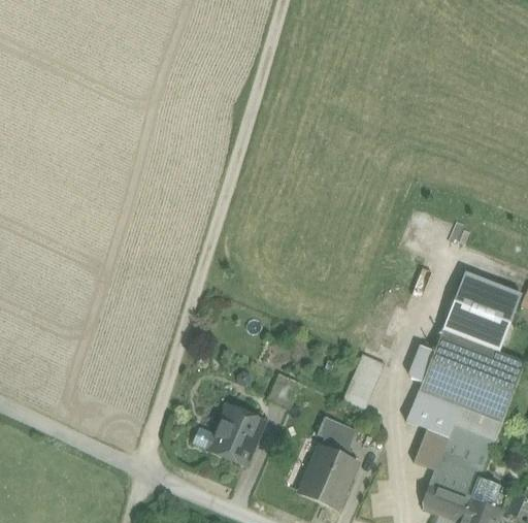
[(465,270),(442,329),(498,351),(521,292),(465,270)]
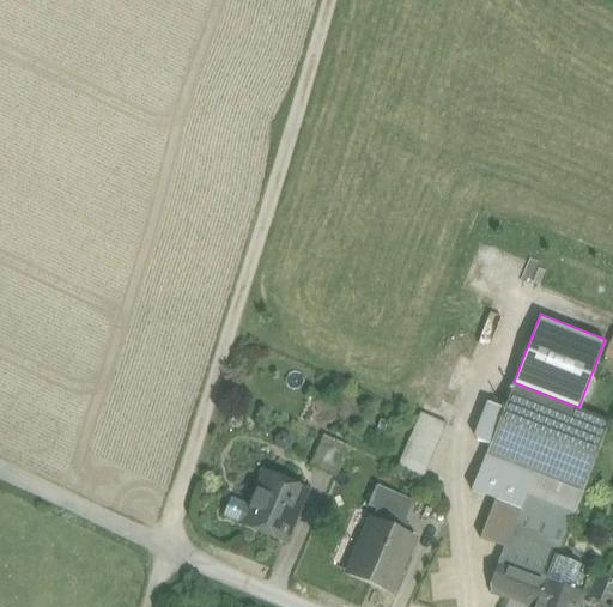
[(533,469),(526,490),(575,509),(610,420),(578,407),(514,382),(504,405),(490,442),(486,451),(533,469)]
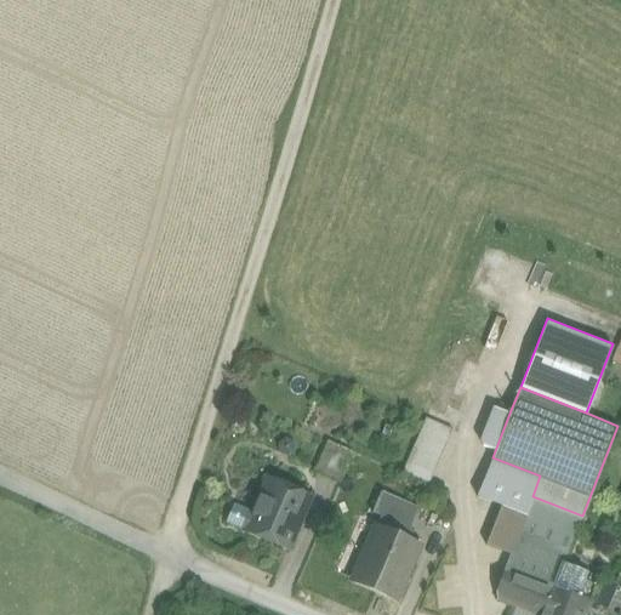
[(496,448),(511,410),(494,404),(480,437),(483,442),(496,448)]
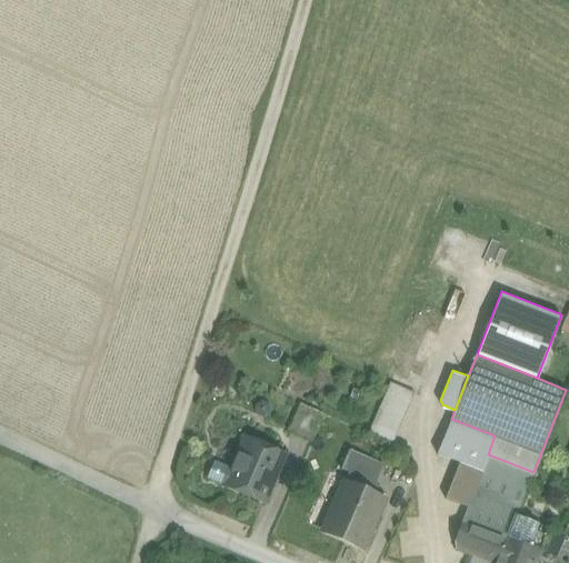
[(373,429),(397,435),(412,380),(389,373),(373,429)]
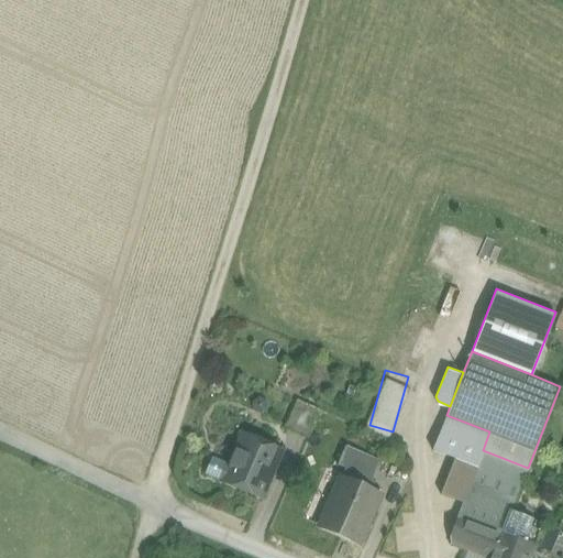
[(295,395),(286,425),(312,431),(320,403),(295,395)]
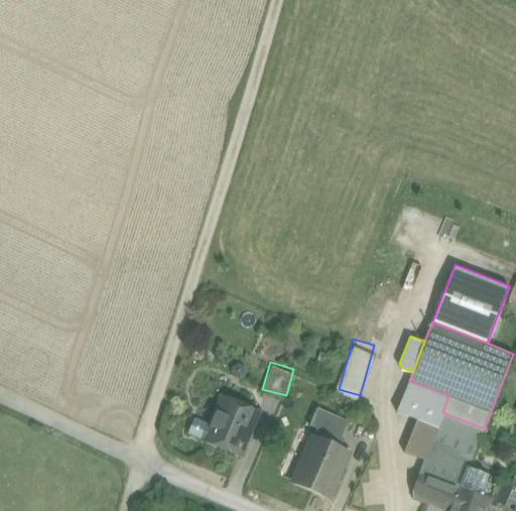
[(404,450),(424,458),(442,412),(448,395),(409,380),(396,409),(417,417),(404,450)]
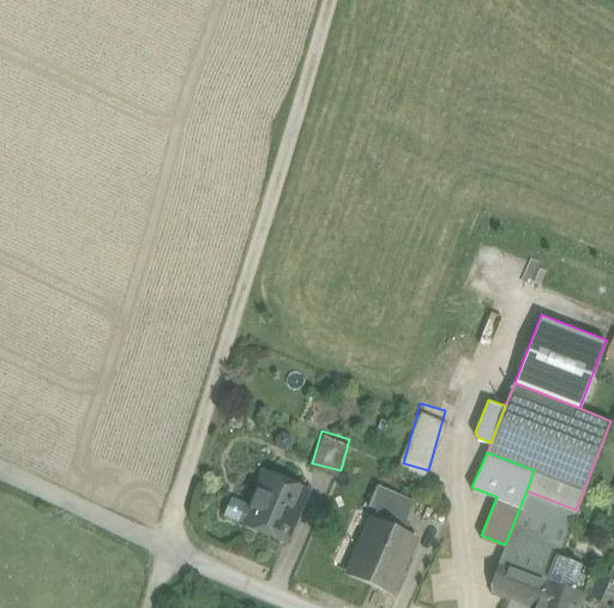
[(307,487),(265,469),(242,522),(284,540),(307,487)]
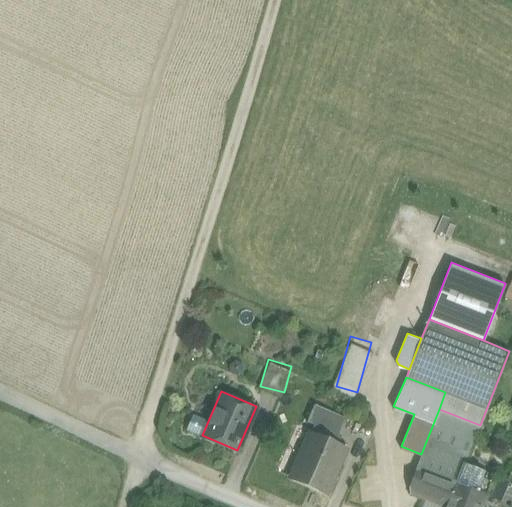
[(314,423),(310,430),(335,441),(345,416),(314,403),(307,420),(314,423)]
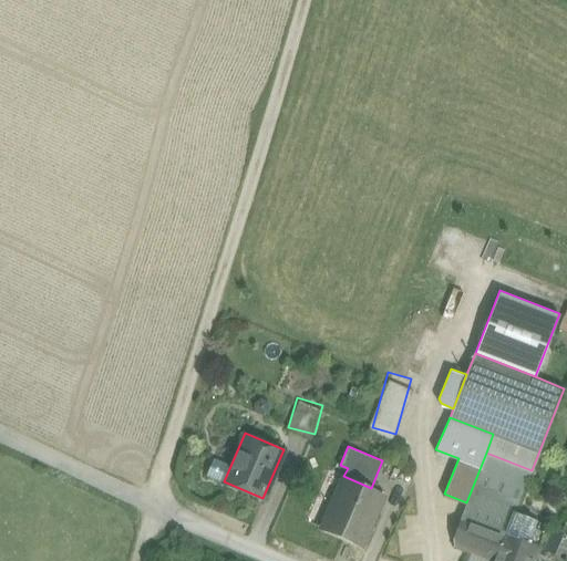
[(462,515),(506,532),(532,470),(486,453),(466,502),(462,515)]
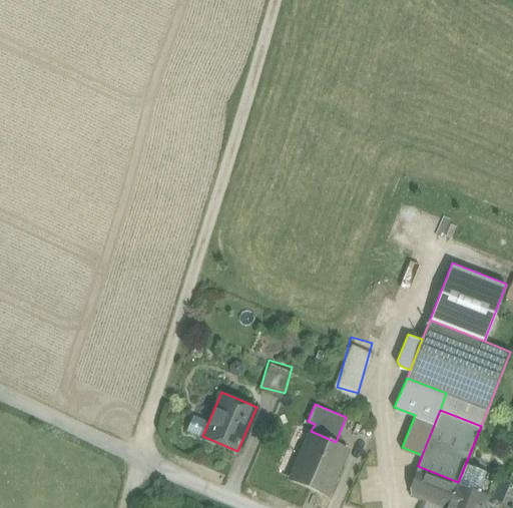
[(311,431),(292,477),(327,491),(347,447),(336,442),(311,431)]
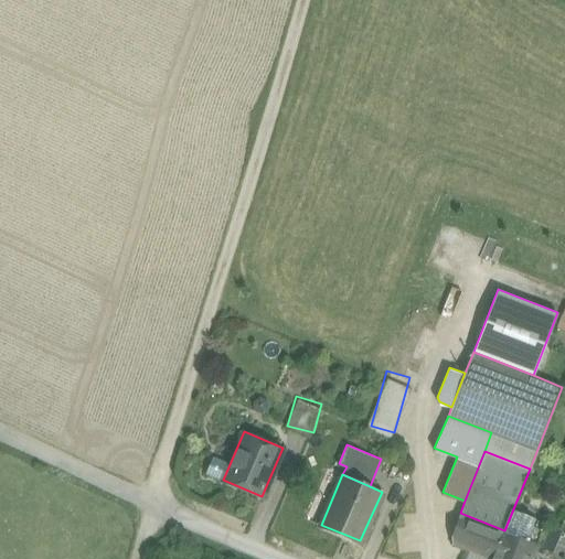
[(492,557),(499,558),(530,558),(536,544),(504,530),(460,513),(452,534),(454,543),(469,548),(492,557)]
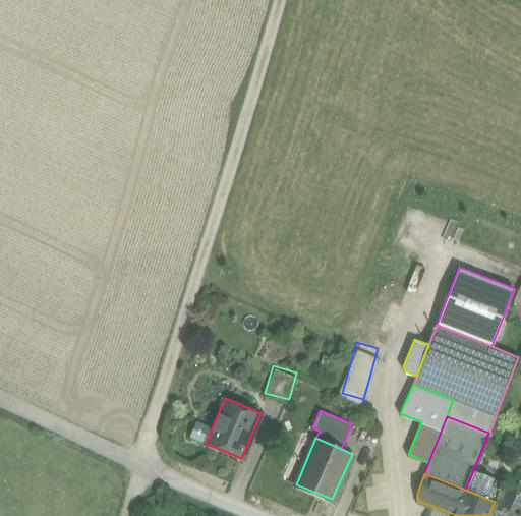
[(453,515),(454,514),(432,506),(428,515),(453,515)]
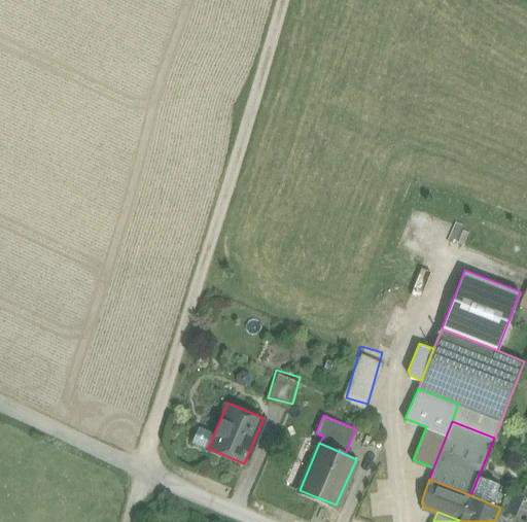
All buildings are outlined.
